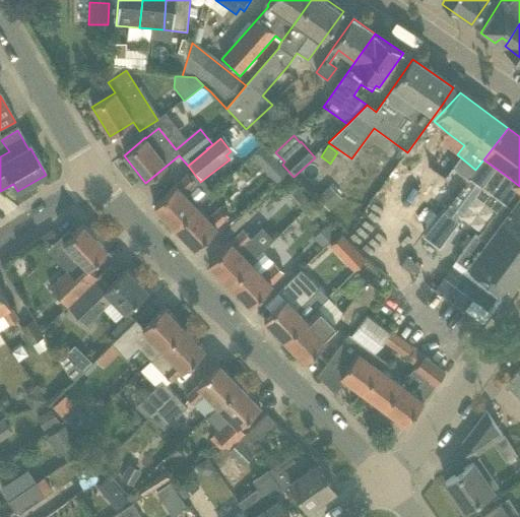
[(261,170),(276,185),(287,174),(273,158),(261,170)]
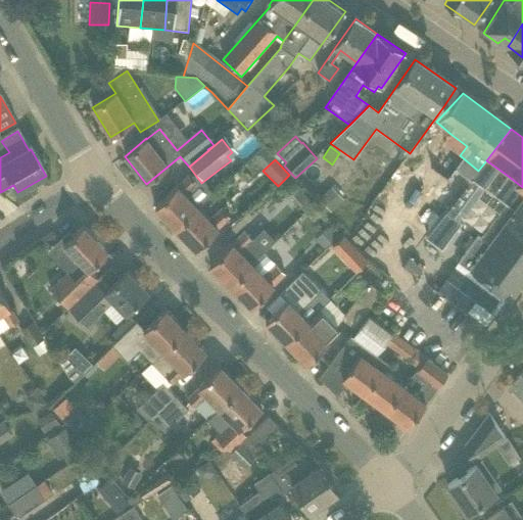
[(522,185),(522,187),(508,176),(493,196),(514,211),(487,246),(477,238),(459,263),(469,271),(470,271),(509,300),(522,281),(522,185)]
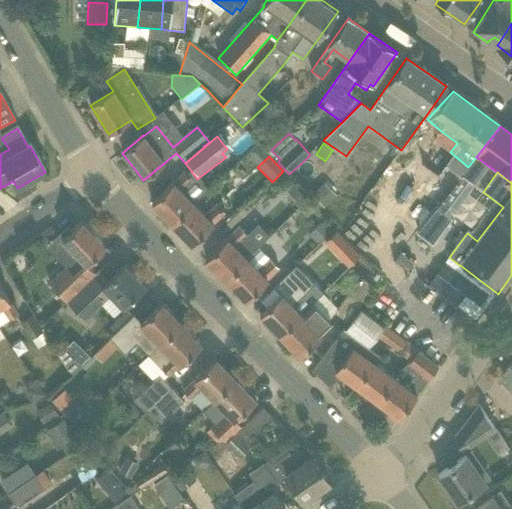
[(151,204),(171,225),(193,204),(204,195),(191,181),(192,181),(185,173),(174,184),(173,184),(151,204)]
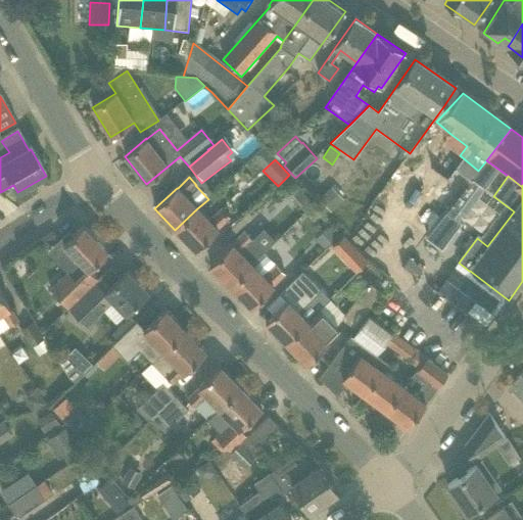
[(209,222),(197,208),(175,230),(195,251),(219,230),(218,230),(229,219),(222,210),(209,222)]
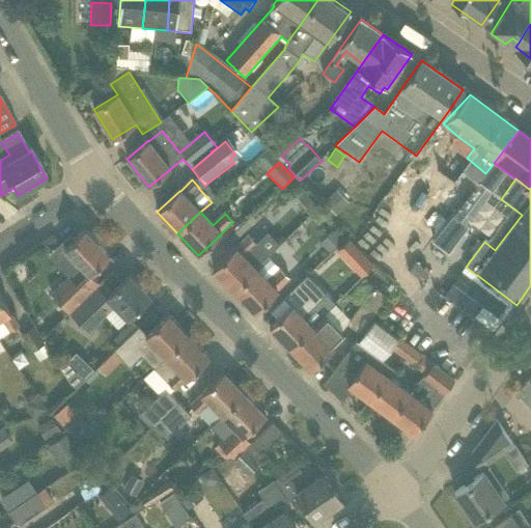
[(450,217),(431,243),(447,254),(467,228),(450,217)]
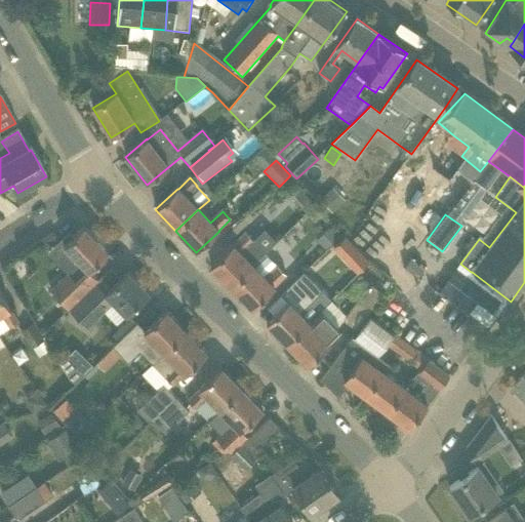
[(369,221),(349,239),(389,282),(409,264),(369,221)]
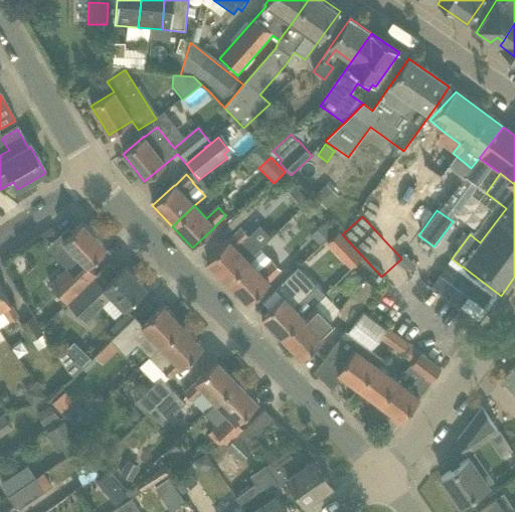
[(48,286),(66,305),(93,280),(93,279),(96,277),(87,267),(106,248),(81,223),(62,242),(77,258),(48,286)]
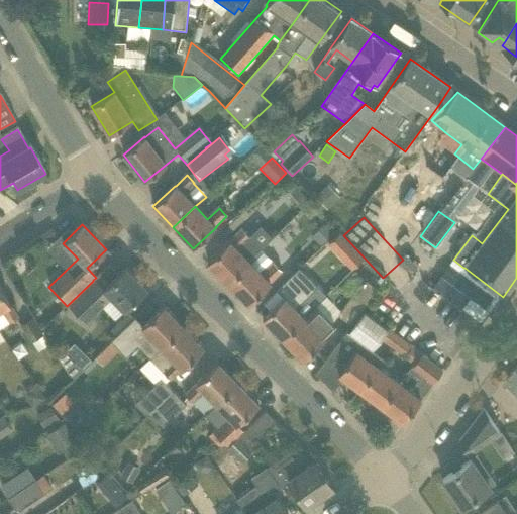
[(227,284),(249,263),(238,250),(248,239),(241,231),(230,242),(229,242),(207,264),(227,284)]
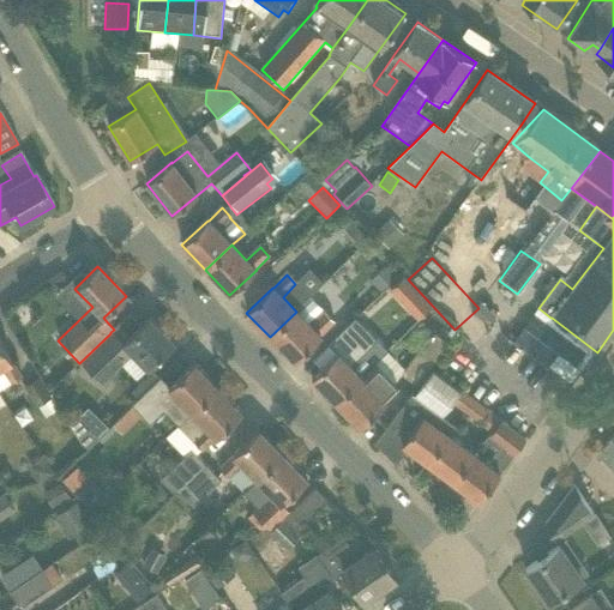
[(389,290),(401,303),(416,289),(408,281),(404,276),(389,290)]
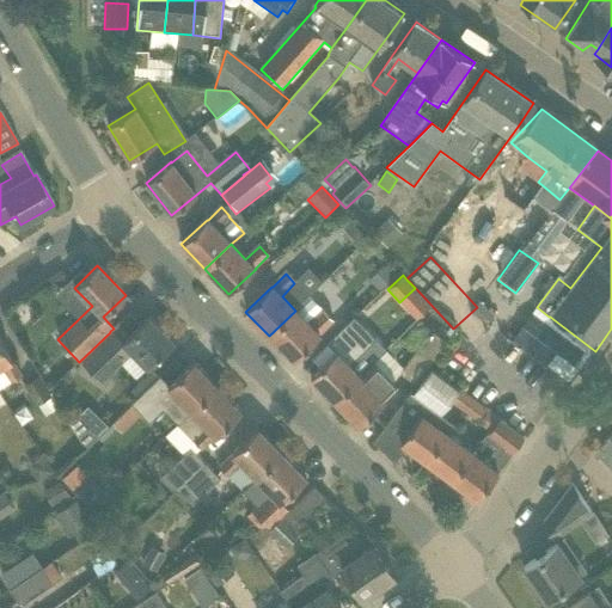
[(494,315),(479,305),(472,314),(487,326),(494,315)]
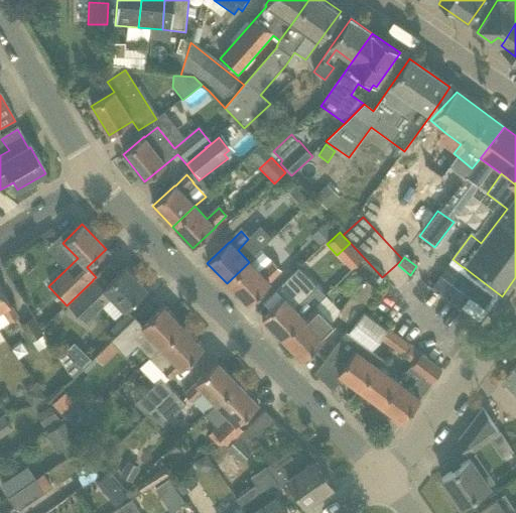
[(281,271),(272,263),(261,274),(249,262),(227,283),(248,304),(270,283),(269,282),(281,271)]
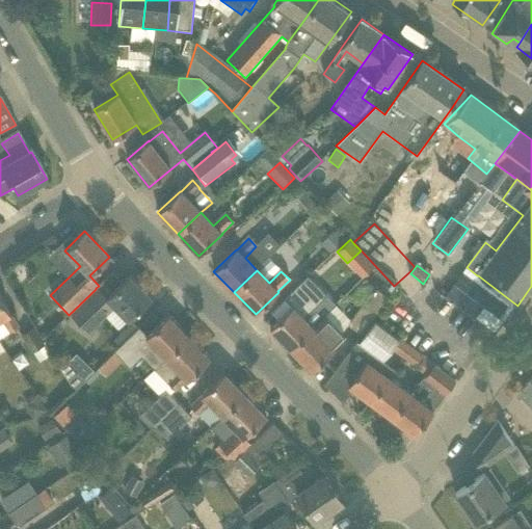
[(69,315),(87,334),(113,309),(126,321),(127,321),(151,298),(129,276),(107,299),(96,289),(69,315)]
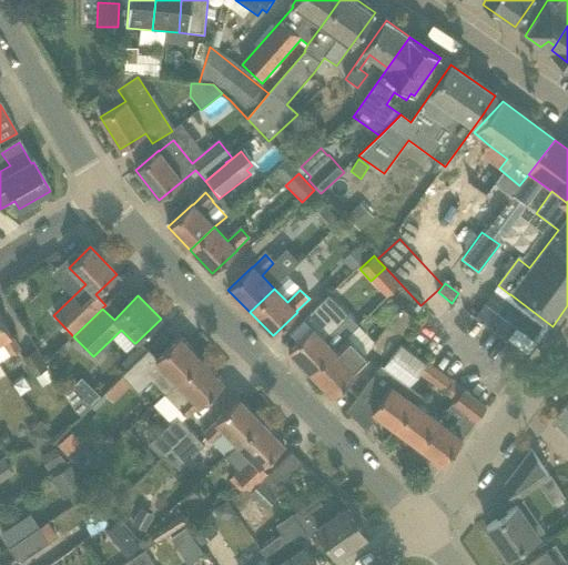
[(311,374),(334,351),(326,342),(337,329),(348,318),(328,298),(305,320),(312,328),(288,351),(311,374)]
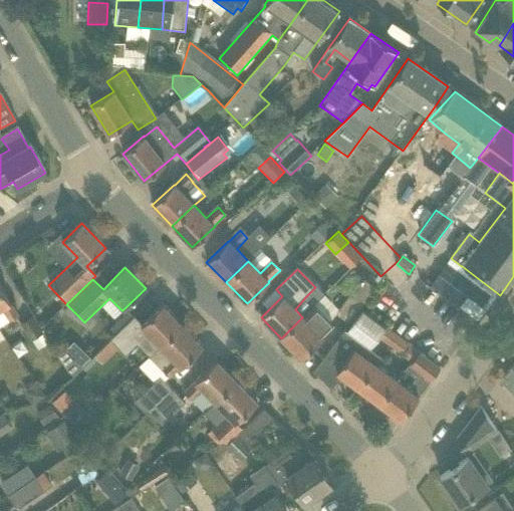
[(335,315),(348,325),(375,290),(362,280),(335,315)]
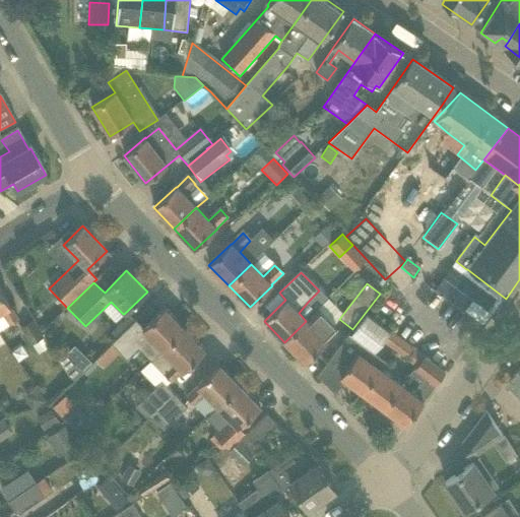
[(0,291),(0,313),(8,326),(18,320),(0,291)]
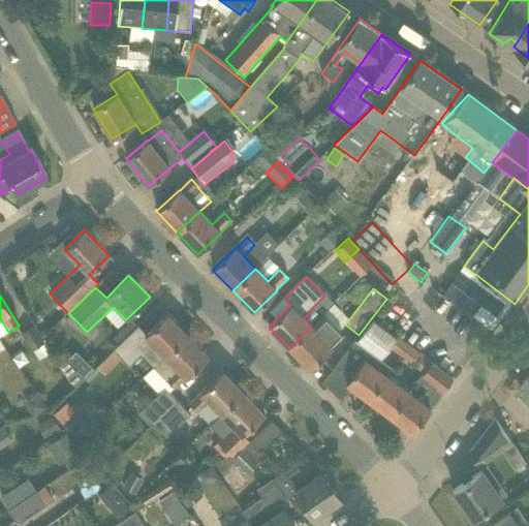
[(154,370),(188,336),(166,314),(146,335),(138,327),(113,350),(129,368),(141,357),(153,370),(154,370)]
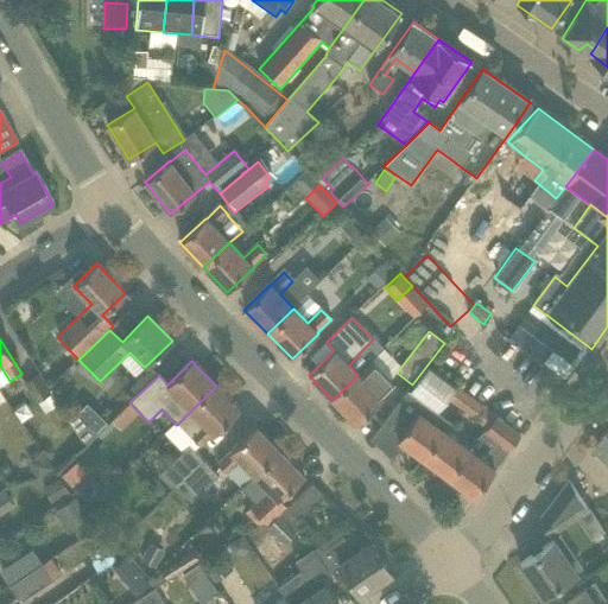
[(358,375),(333,400),(356,425),(382,400),(381,399),(396,387),(372,362),(358,375)]
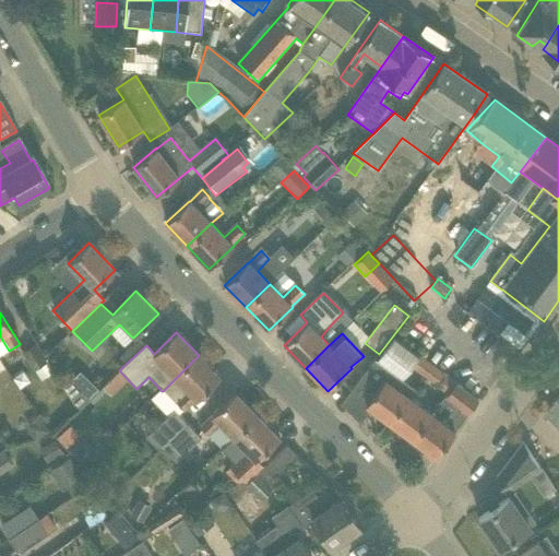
[(33,374),(47,365),(35,345),(21,354),(33,374)]
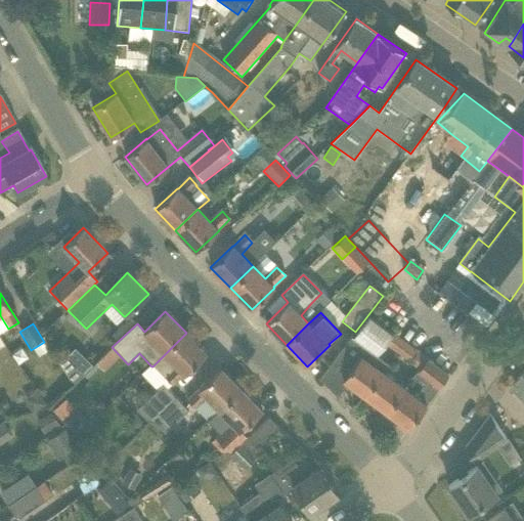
[(186,333),(153,366),(172,386),(207,353),(186,333)]
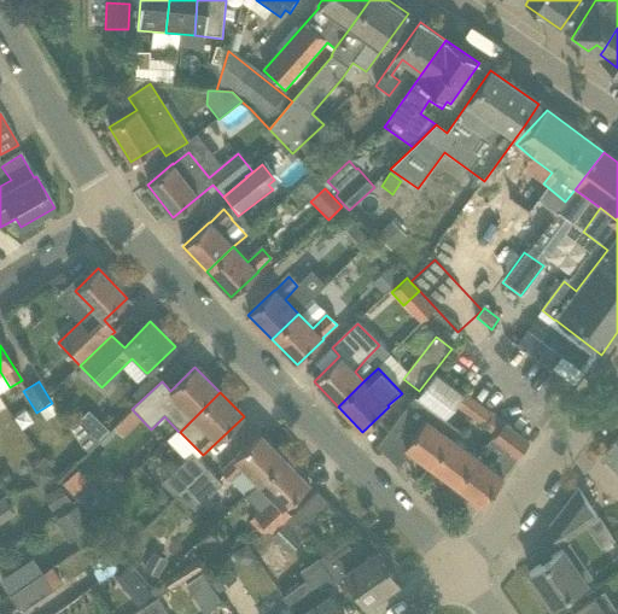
[(466,417),(476,404),(466,396),(455,409),(466,417)]
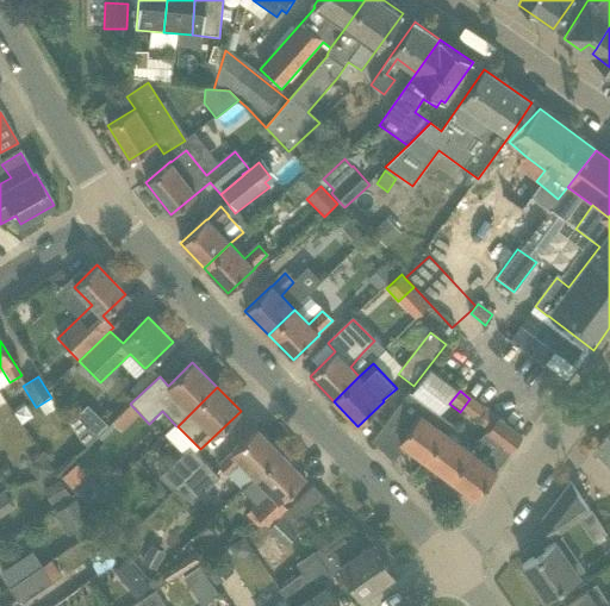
[(444,432),(450,424),(409,392),(377,436),(392,451),(399,442),(424,460),(444,432)]
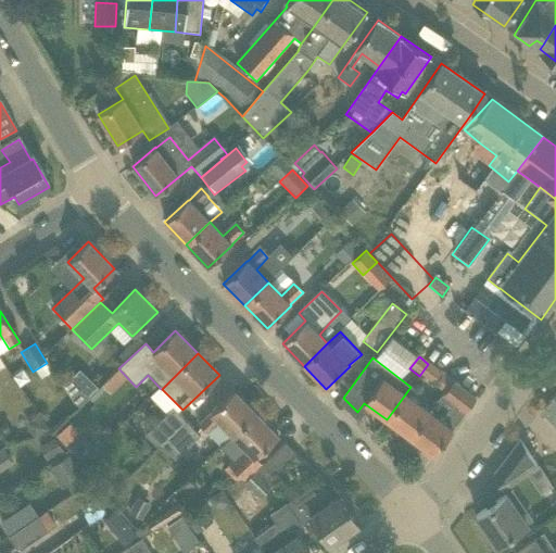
[(451,381),(428,364),(419,376),(442,393),(451,381)]
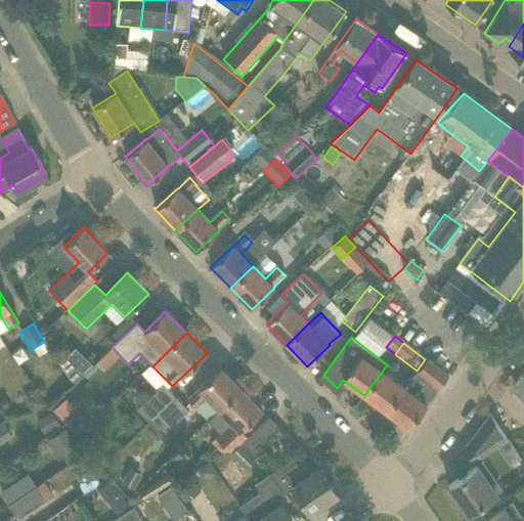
[(386,411),(409,429),(448,377),(425,359),(417,371),(416,372),(428,381),(416,398),(402,389),(386,411)]
